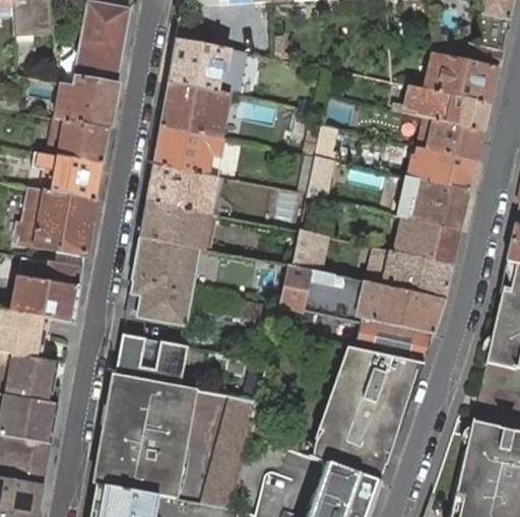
[(11,0),(12,4),(14,29),(53,26),(50,0),(11,0)]
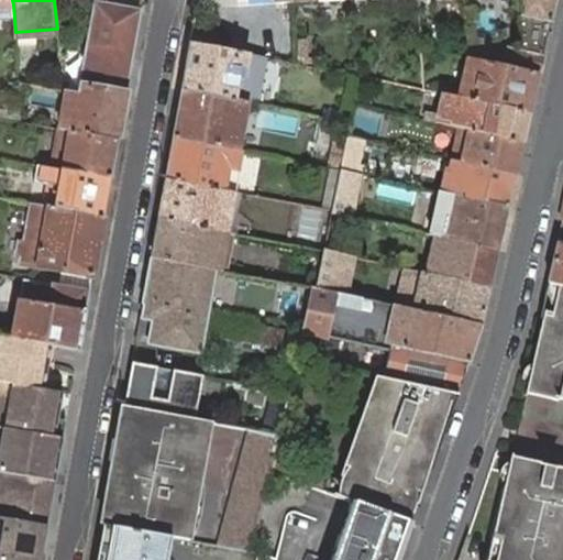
[(70,129),(118,138),(125,90),(140,8),(106,0),(95,0),(80,72),(79,81),(76,90),(66,88),(59,127),(64,128),(70,129)]
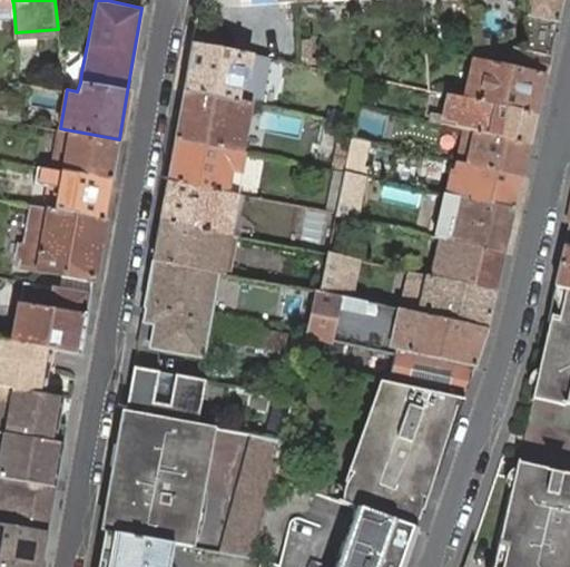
[(526,0),(527,13),(529,48),(550,52),(561,0),(526,0)]
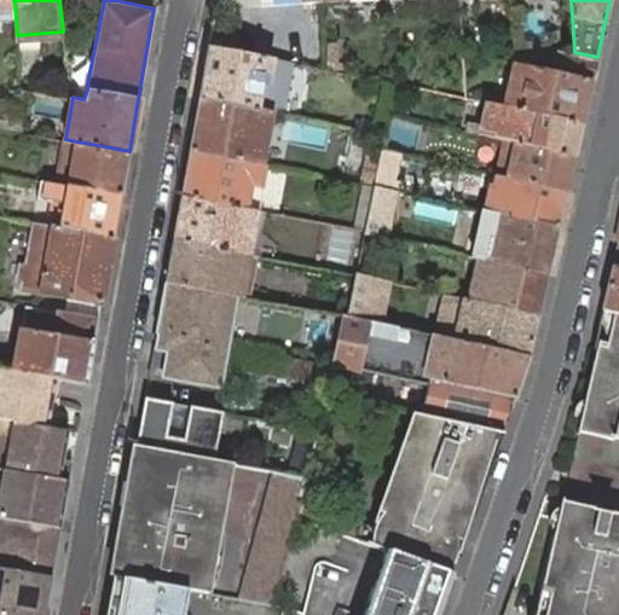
[(513,39),(514,62),(553,70),(559,48),(513,39)]
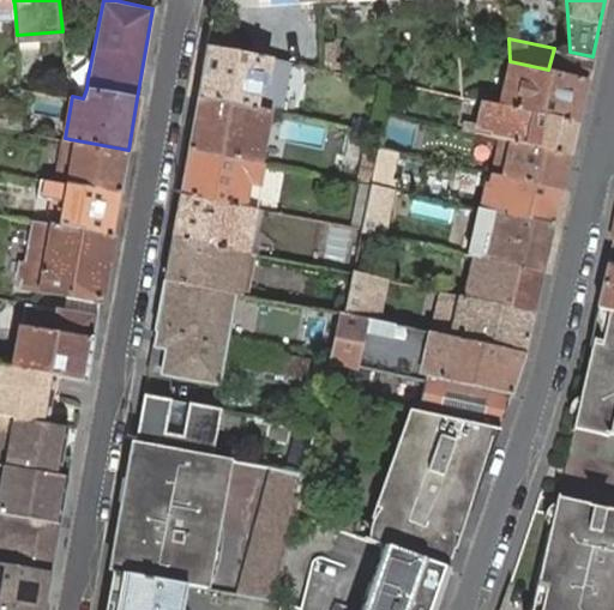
[(333,40),(323,40),(325,58),(336,58),(333,40)]
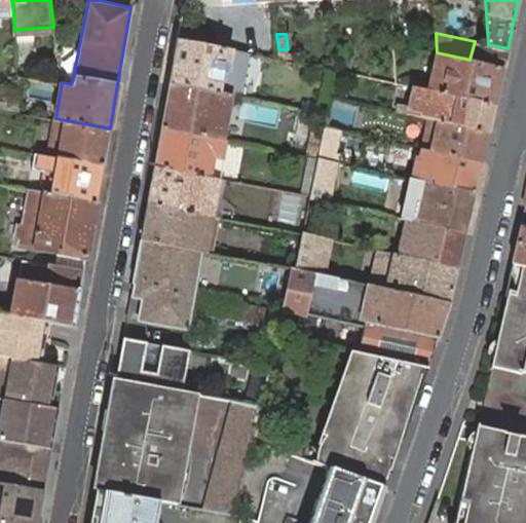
[(178,38),(170,80),(218,89),(221,71),(227,72),(229,55),(236,58),(237,49),(209,43),(178,38)]
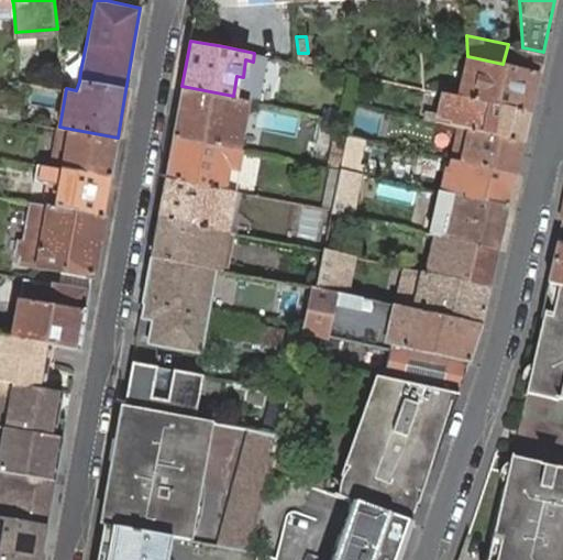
[(508,44),(503,64),(539,70),(543,52),(522,47),(508,44)]
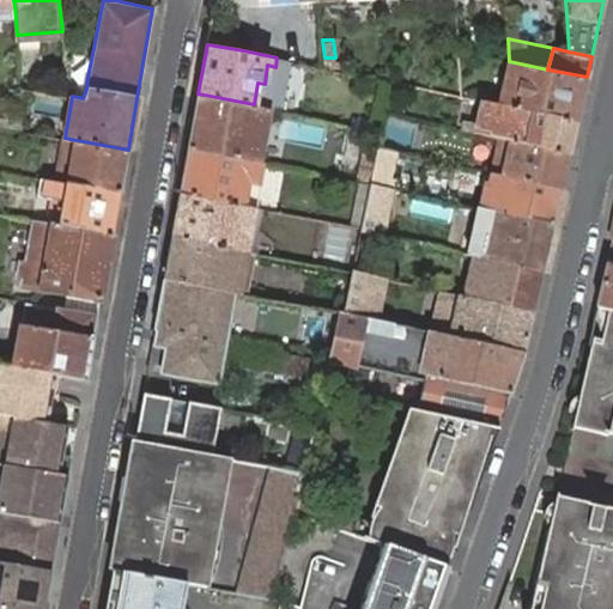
[(287,60),(277,58),(275,67),(268,66),(265,84),(258,83),(254,104),(268,108),(278,110),(287,60)]
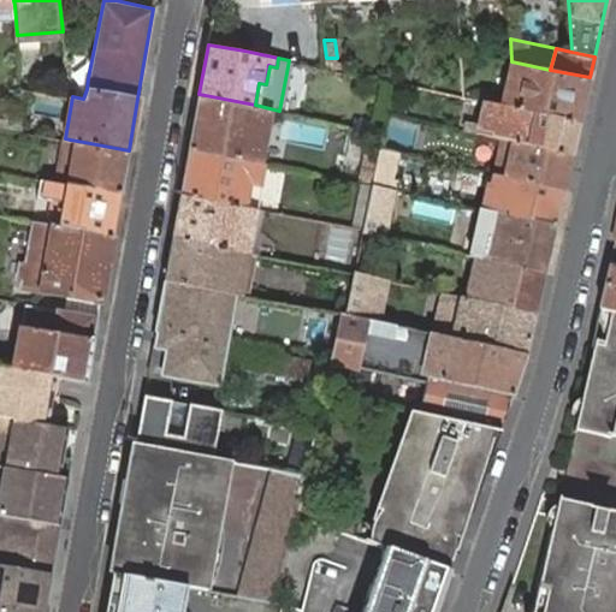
[(550,70),(511,61),(502,105),(579,122),(590,77),(550,70)]
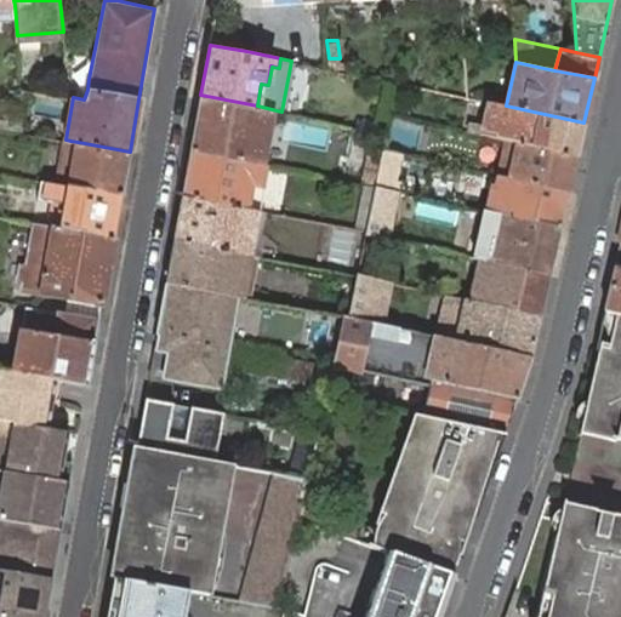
[(67,97),(73,97),(84,100),(87,90),(89,79),(66,78),(67,97)]
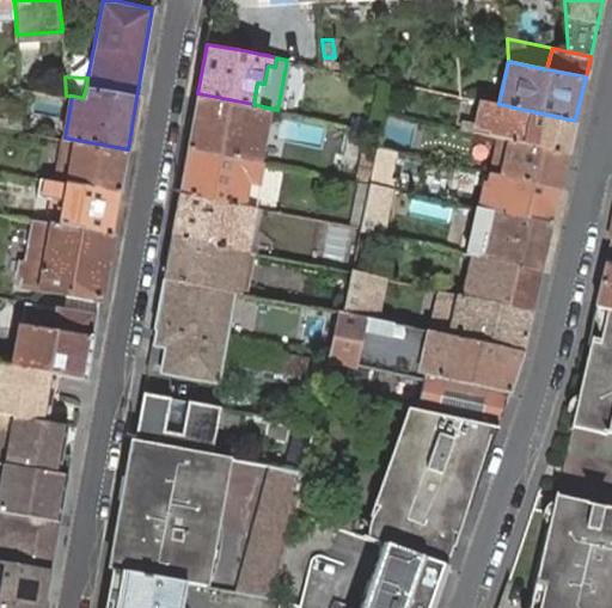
[(197,93),(188,148),(258,160),(268,108),(254,104),(197,93)]
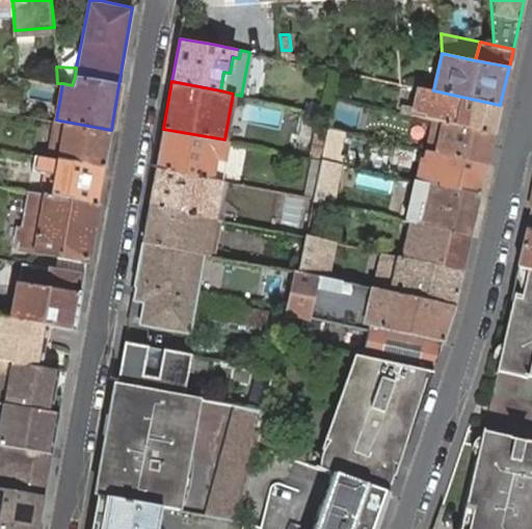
[(411,114),(433,118),(443,121),(494,132),(500,105),(433,90),(420,86),(413,108),(402,105),(401,111),(411,114)]
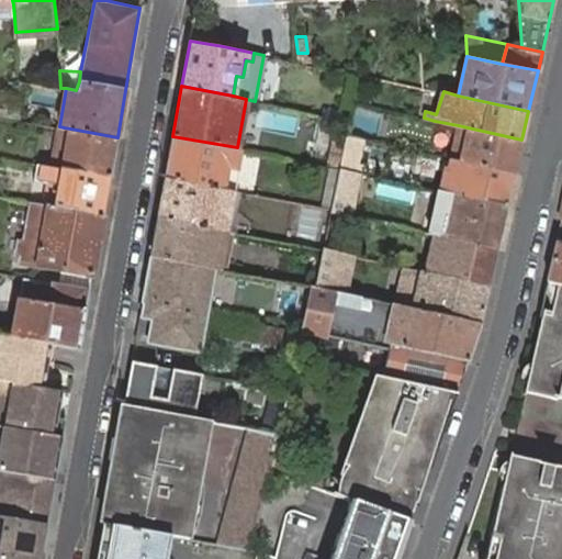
[(329,165),(340,166),(347,134),(350,119),(338,118),(328,165),(329,165)]
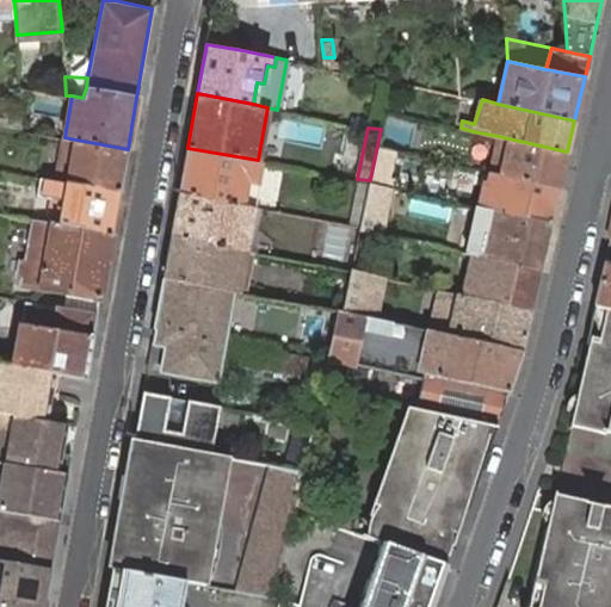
[(499,174),(560,186),(567,152),(508,138),(498,136),(489,172),(491,172),(499,174)]
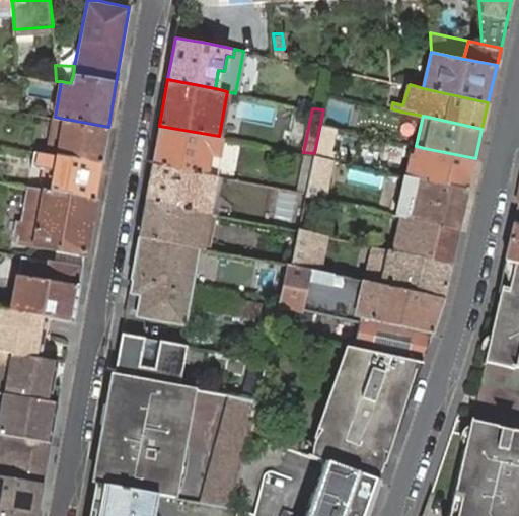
[(59,154),(101,161),(108,127),(65,119),(59,118),(55,117),(49,152),(59,154)]
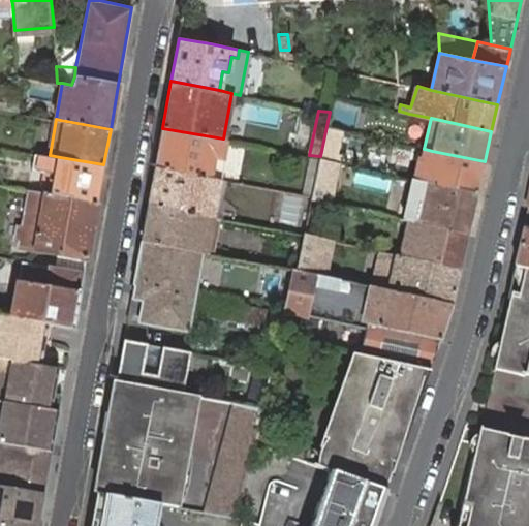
[(162,128),(155,165),(212,176),(219,178),(221,160),(222,152),(225,138),(223,138),(162,128)]
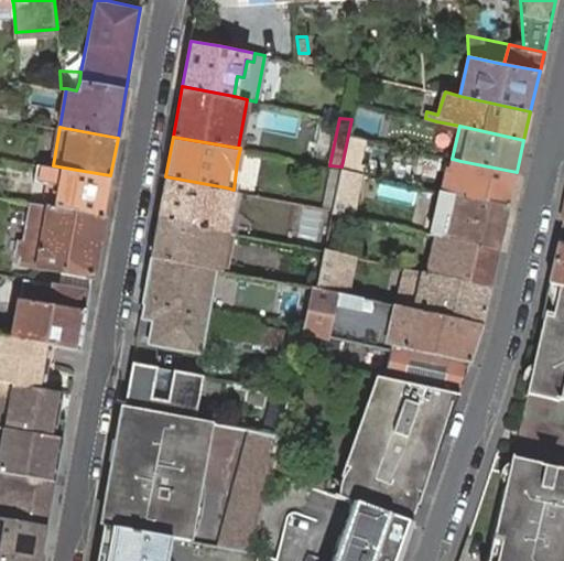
[(443,190),(509,204),(517,172),(461,161),(453,159),(452,165),(448,164),(443,190)]
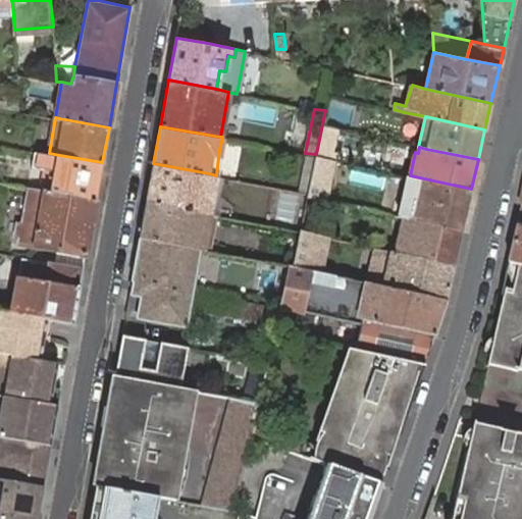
[(49,153),(48,153),(47,162),(57,163),(56,167),(46,166),(42,189),(45,189),(95,198),(102,162),(59,155),(49,153)]
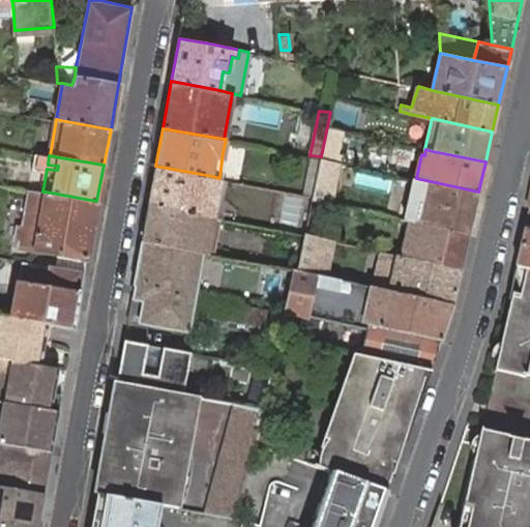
[(313,196),(321,157),(321,156),(311,155),(302,195),(313,196)]
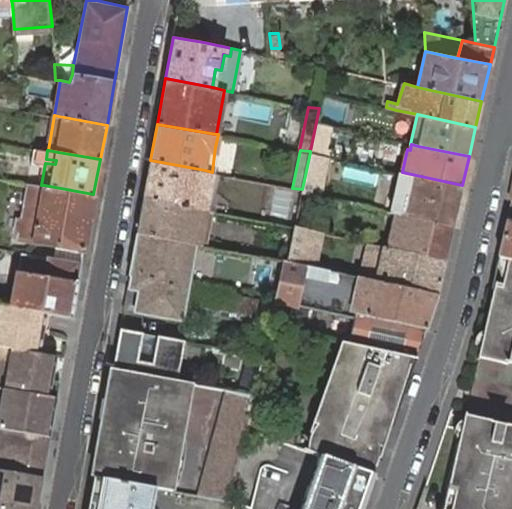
[(319,195),(327,156),(324,155),(310,152),(302,189),(302,190),(319,195)]
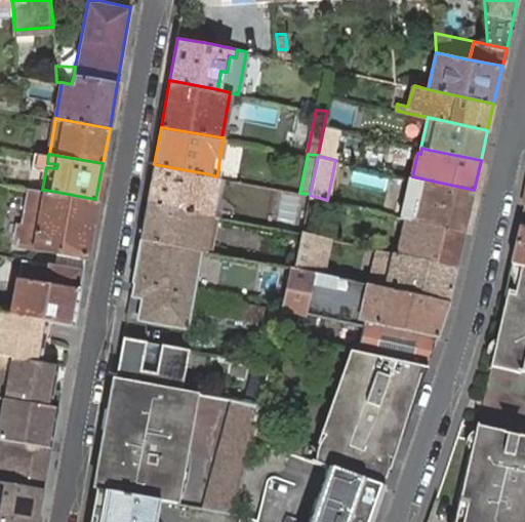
[(154,164),(148,203),(210,214),(217,176),(210,174),(154,164)]
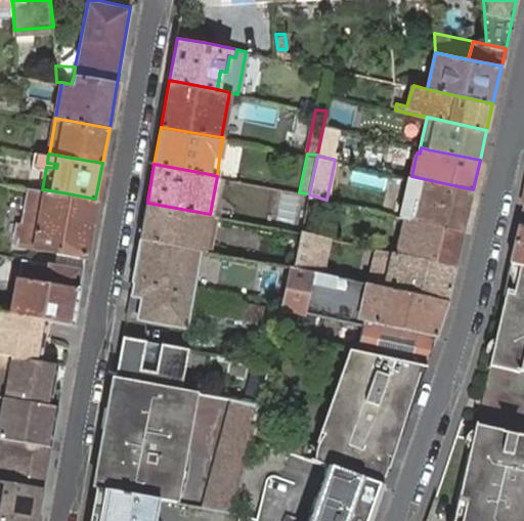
[(464,229),(473,189),(411,176),(408,175),(399,215),(415,218),(464,229)]
